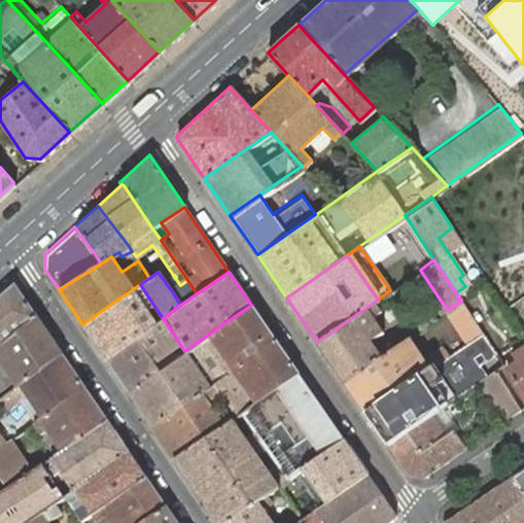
[(187,280),(180,285),(172,291),(180,305),(197,293),(187,280)]
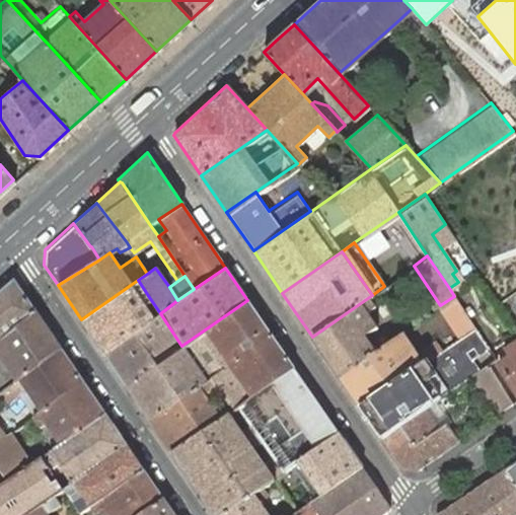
[(12,279),(0,289),(0,337),(34,309),(12,279)]
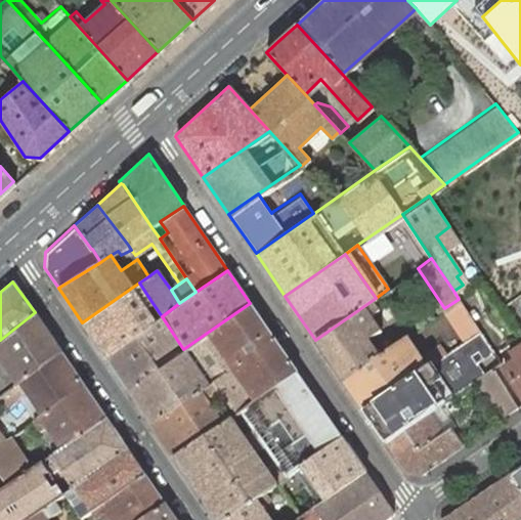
[(150,300),(139,283),(133,287),(144,304),(150,300)]
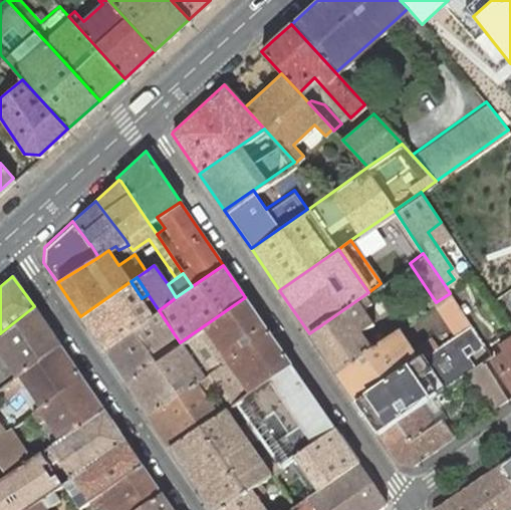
[(131,281),(80,316),(102,348),(152,314),(142,298),(131,281)]
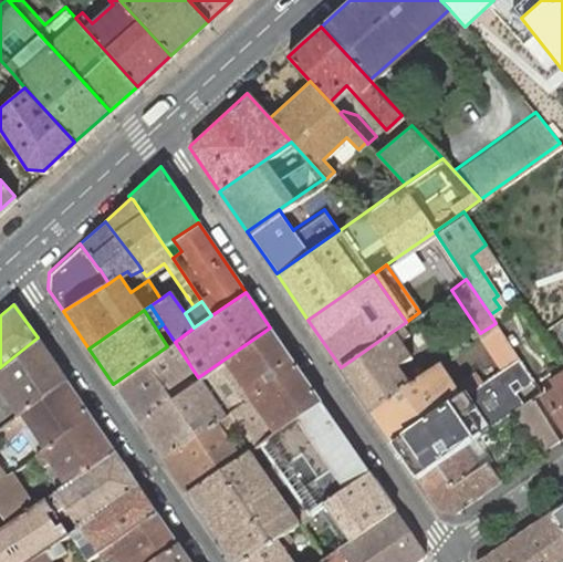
[(496,323),(480,333),(501,365),(517,355),(496,323)]
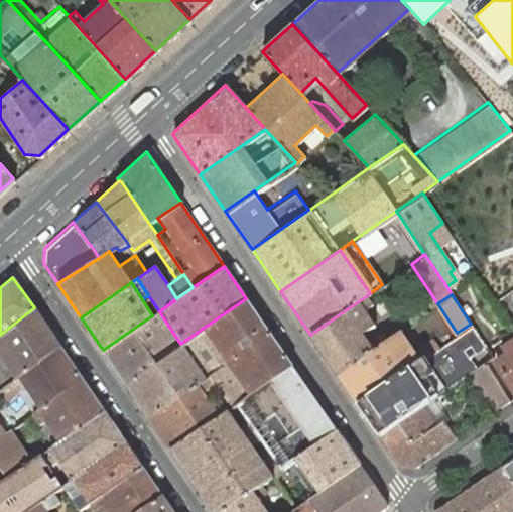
[(367,295),(310,335),(338,374),(373,348),(362,332),(374,323),(364,307),(372,302),(367,295)]
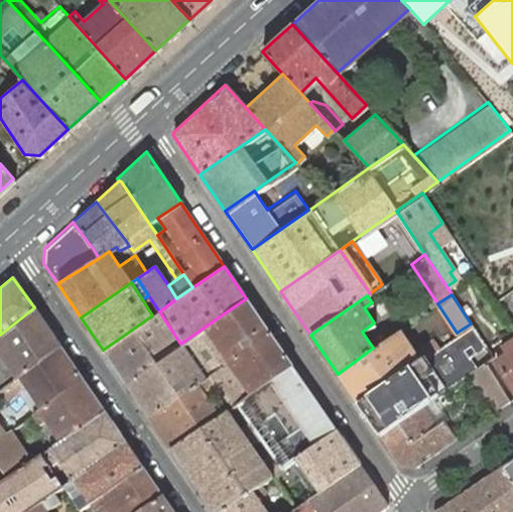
[(155,362),(125,383),(148,415),(209,374),(230,406),(235,402),(291,364),(246,298),(180,344),(155,362)]
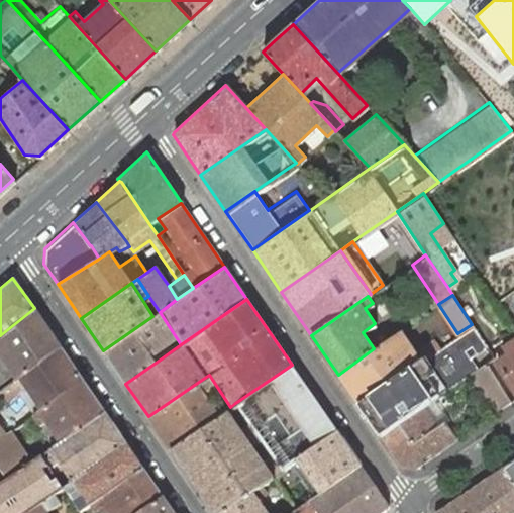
[(0,389),(17,376),(59,345),(34,308),(0,335),(0,389)]
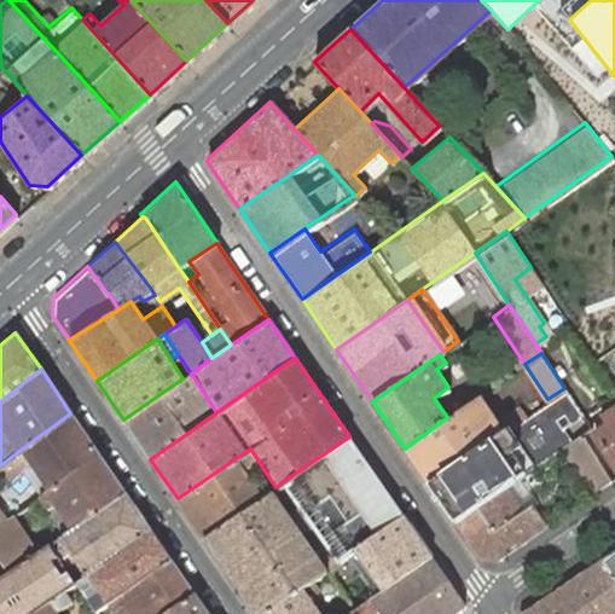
[(183,378),(123,420),(150,459),(186,434),(179,423),(209,401),(191,374),(183,378)]
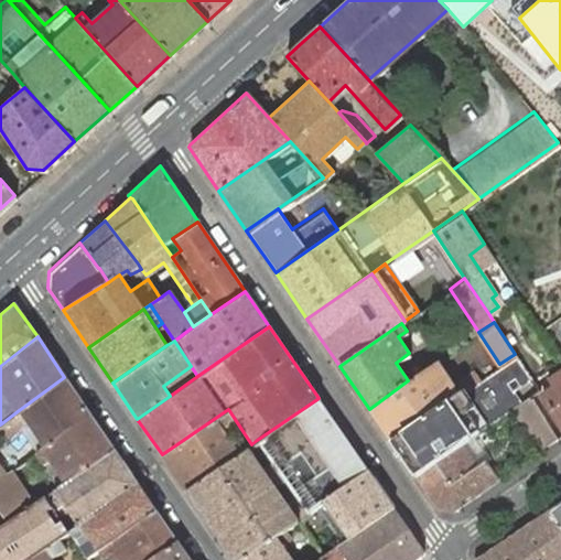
[(456,394),(390,440),(413,474),(459,443),(468,435),(511,406),(530,394),(538,389),(515,354),(499,364),(456,394)]
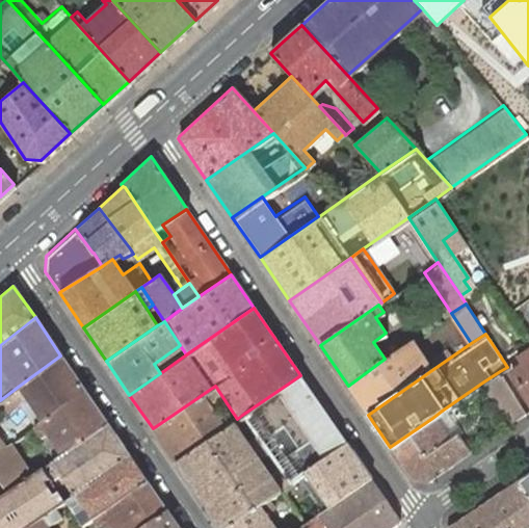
[(385,359),(348,386),(368,415),(430,371),(410,341),(385,359)]
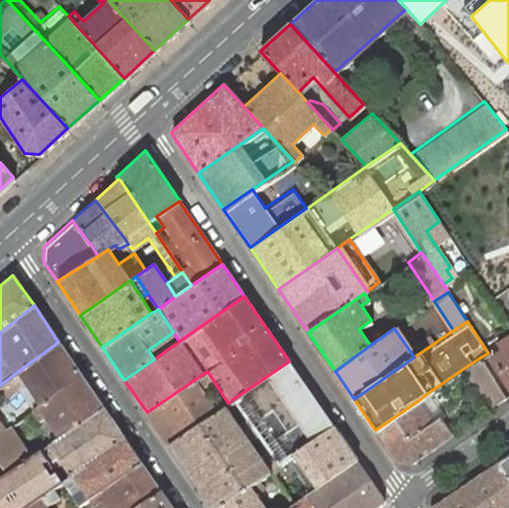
[(508,387),(508,334),(500,341),(505,348),(491,358),(508,387)]
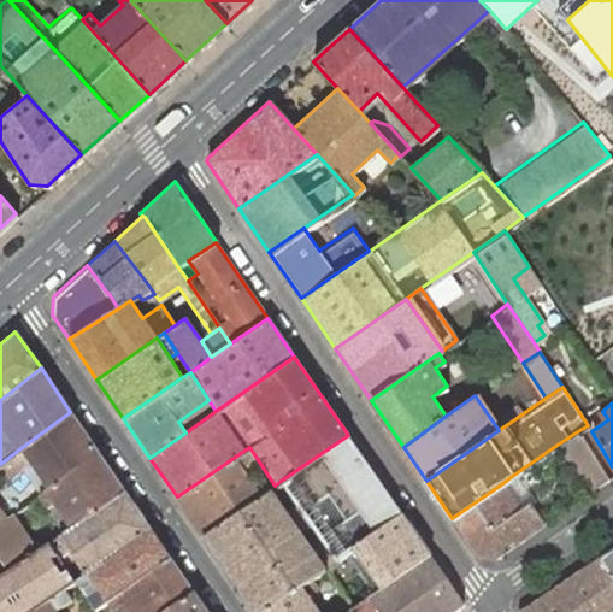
[(98,452),(70,412),(21,448),(25,457),(46,488),(98,452)]
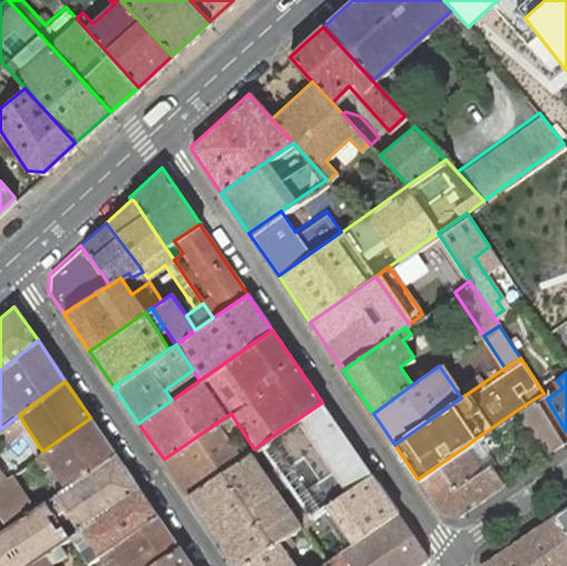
[(561,441),(536,398),(517,410),(546,452),(561,441)]
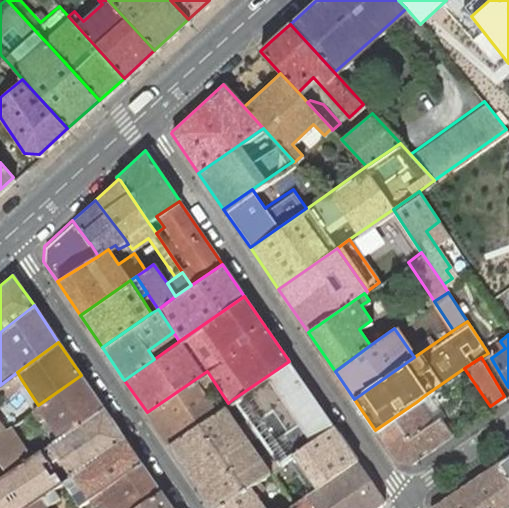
[(289,361),(233,399),(247,420),(271,404),(286,427),(263,443),(272,456),(278,464),(280,463),(292,455),(333,425),(318,405),(298,419),(282,396),(303,382),(289,361)]
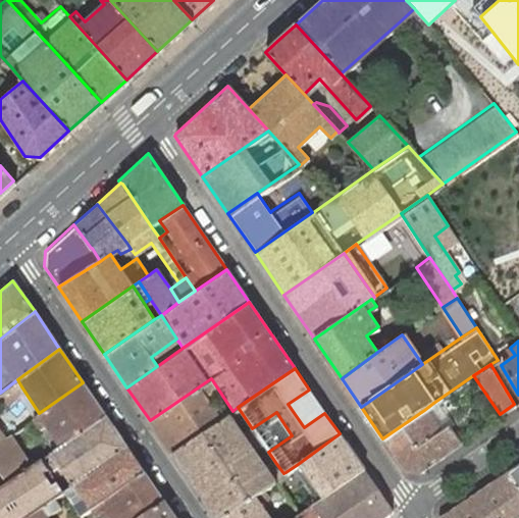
[(211,378),(150,420),(171,453),(228,413),(232,411),(211,378)]
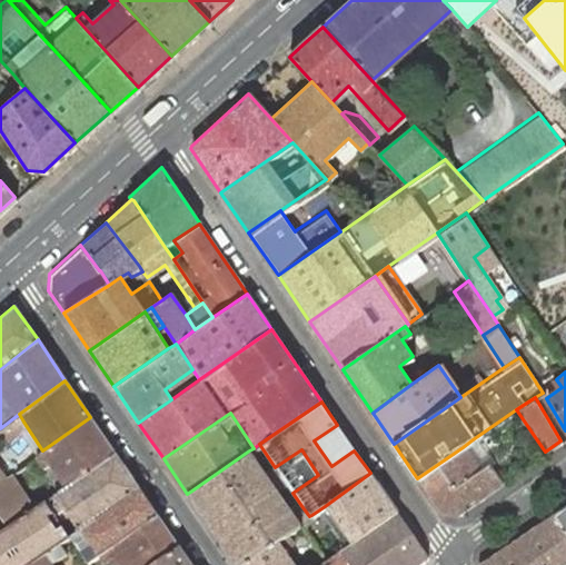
[(113,452),(90,417),(42,450),(10,472),(7,474),(5,476),(0,478),(0,516),(7,526),(32,507),(11,479),(17,476),(26,491),(49,475),(43,465),(49,461),(66,485),(113,452)]
